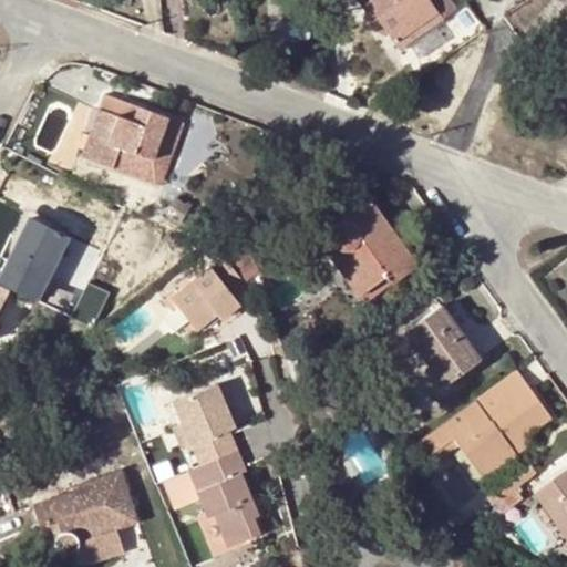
[(375,20),(393,44),(436,14),(425,0),(348,0),(356,11),(361,7),(371,22),(375,20)]
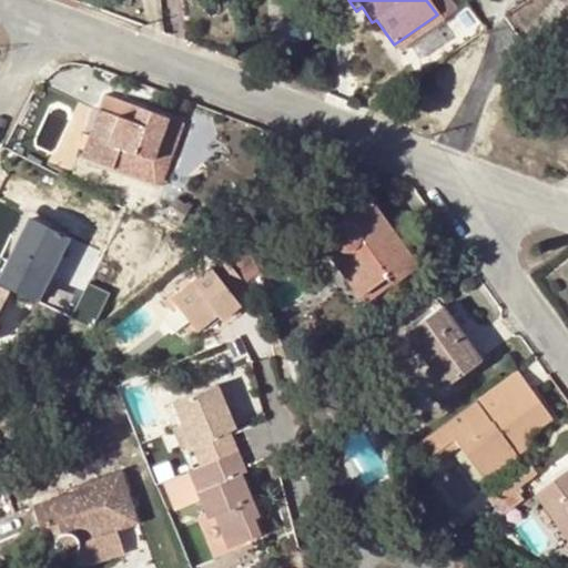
[(426,0),(437,14),(439,17),(453,7),(447,0),(426,0)]
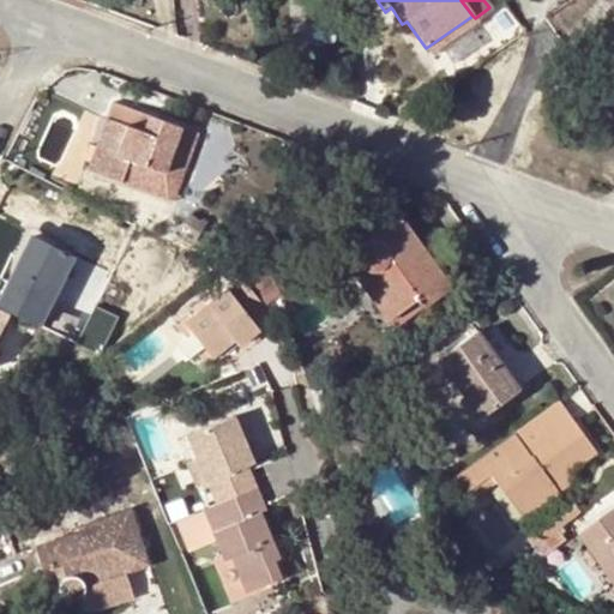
[(473,16),(426,48),(431,54),(477,23),(475,18),(473,16)]
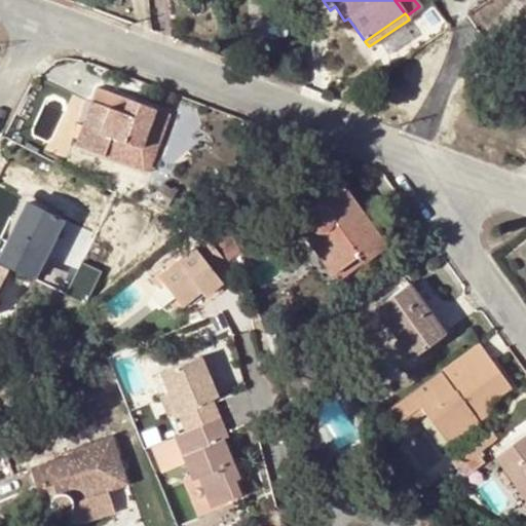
[(98,88),(94,101),(102,104),(98,114),(106,117),(94,150),(137,166),(143,149),(156,154),(171,116),(98,88)]
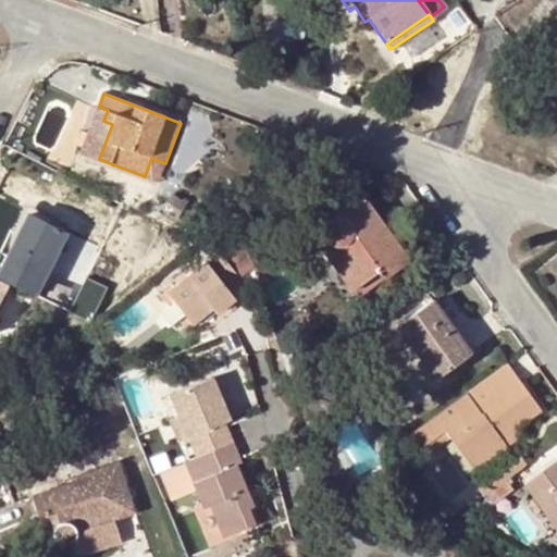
[(108,110),(99,107),(82,152),(99,159),(112,124),(103,121),(108,110)]
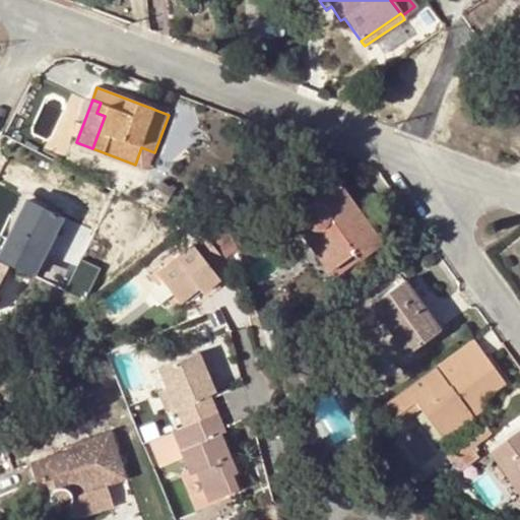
[(148,170),(154,152),(141,147),(135,165),(148,170)]
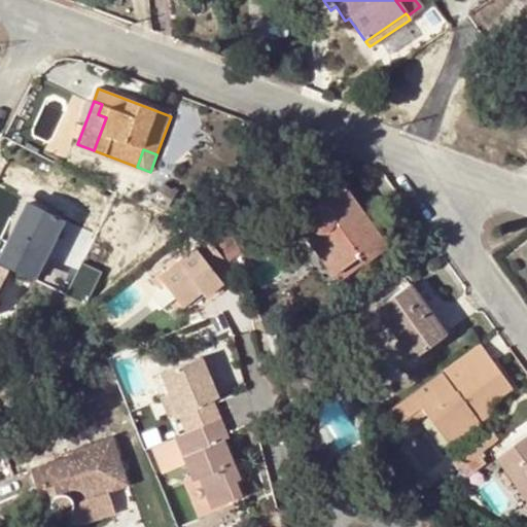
[(349,205),(353,201),(343,186),(314,207),(309,212),(308,218),(308,223),(311,231),(305,236),(332,275),(358,254),(364,262),(386,247),(375,232),(371,236),(349,205)]
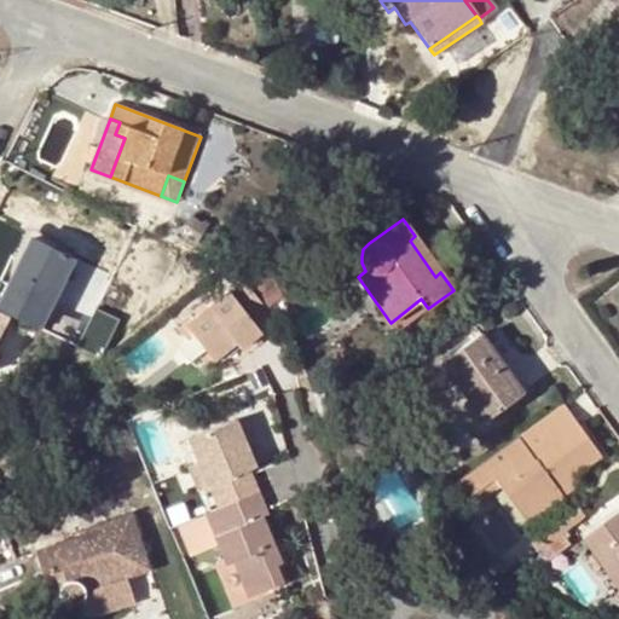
[(440,272),(415,236),(410,241),(435,277),(440,272)]
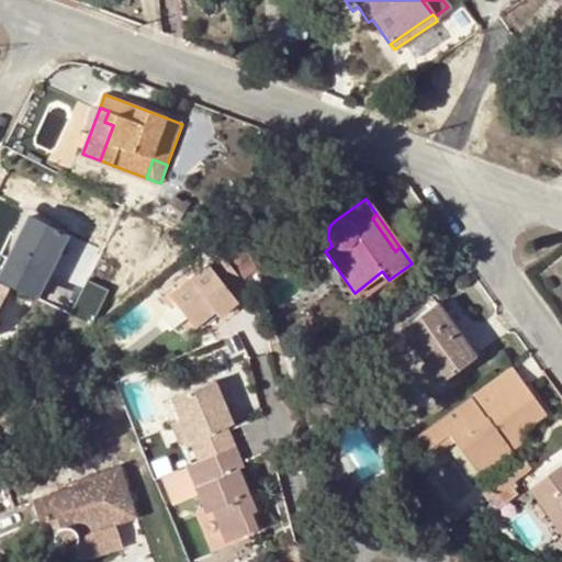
[(29,216),(20,233),(26,235),(34,218),(29,216)]
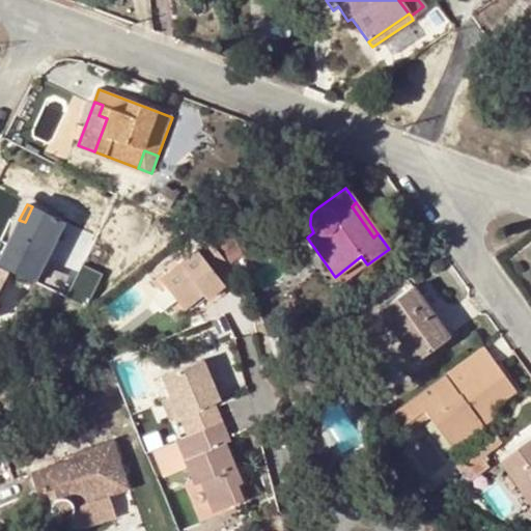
[(25,222),(19,220),(0,258),(0,266),(34,283),(61,228),(48,221),(51,216),(32,206),(25,222)]
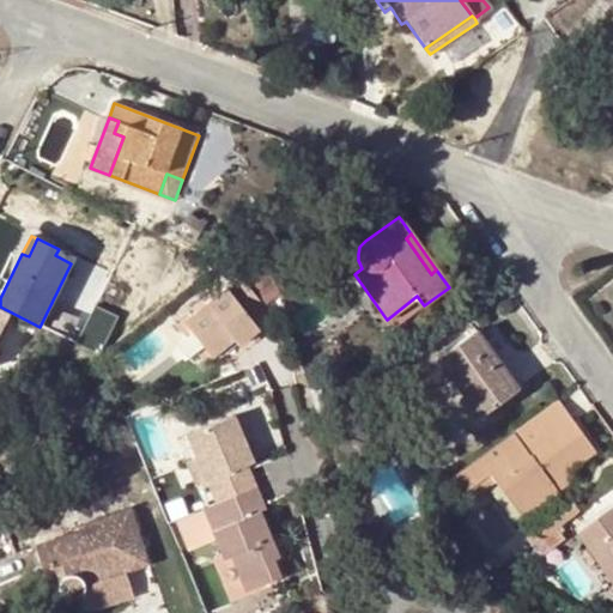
[(55,255),(71,263),(74,258),(59,249),(55,255)]
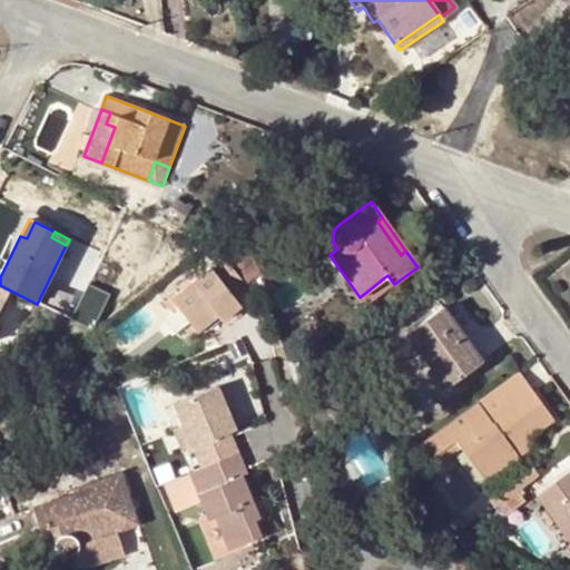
[(245,284),(224,256),(170,297),(178,307),(190,321),(197,331),(219,314),(223,320),(241,305),(233,293),(245,284)]
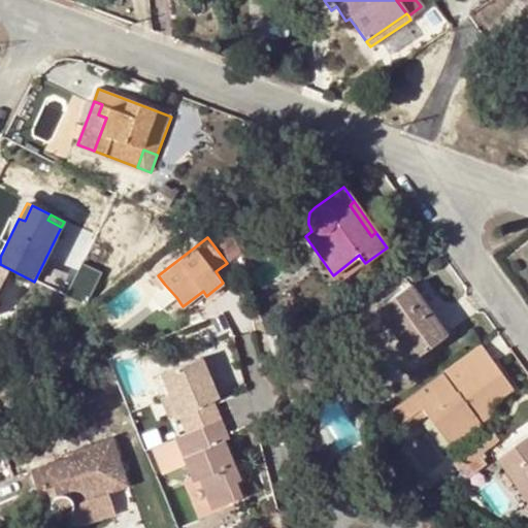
[(176,297),(165,285),(153,295),(163,308),(176,297)]
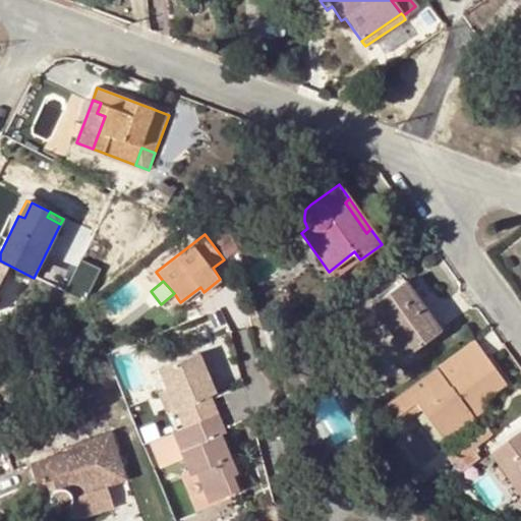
[(416,309),(421,305),(405,282),(371,305),(405,352),(433,333),(416,309)]
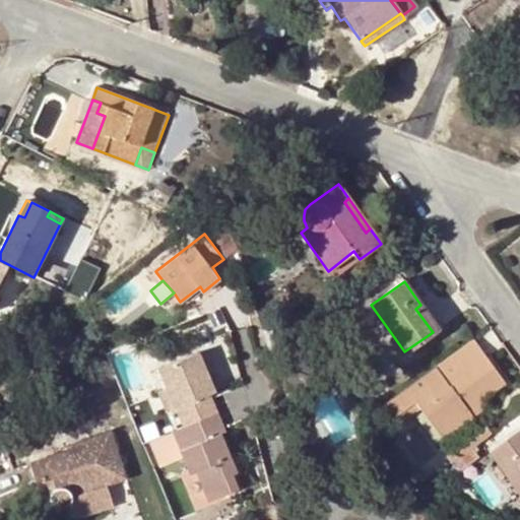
[(438,328),(420,305),(415,309),(433,332),(438,328)]
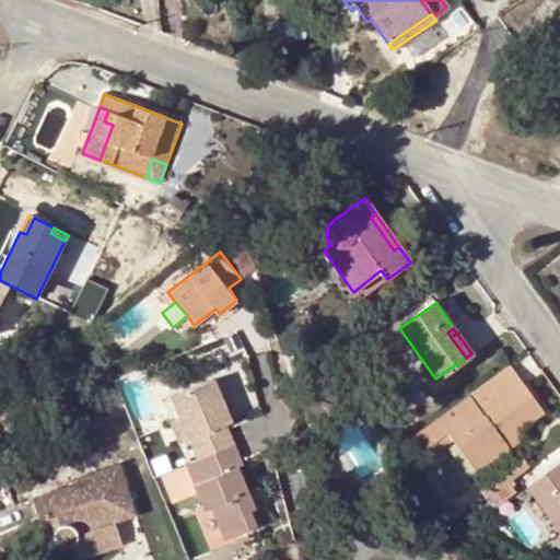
[(509,368),(467,396),(477,409),(517,380),(509,368)]
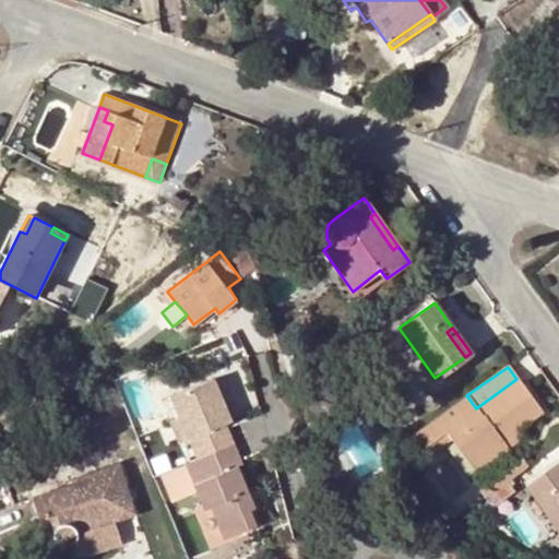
[(507,450),(504,447),(501,442),(519,429),(542,413),(516,379),(476,408),(466,395),(442,413),(409,438),(420,452),(447,432),(451,439),(475,472),(507,450)]
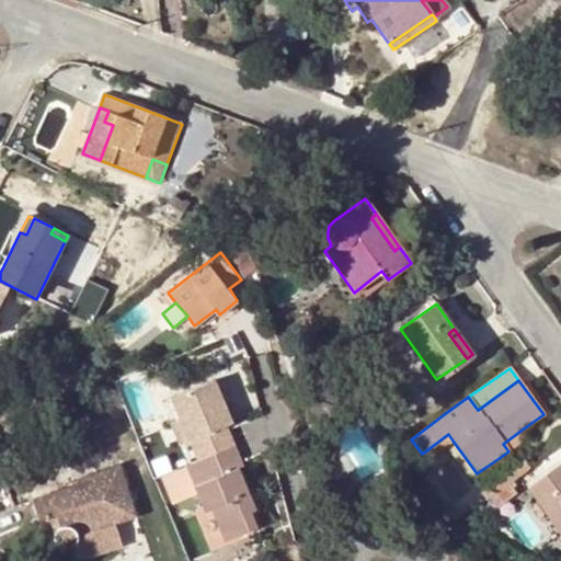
[(196,461),(231,447),(229,443),(233,441),(213,384),(203,385),(169,398),(178,419),(187,442),(196,461)]
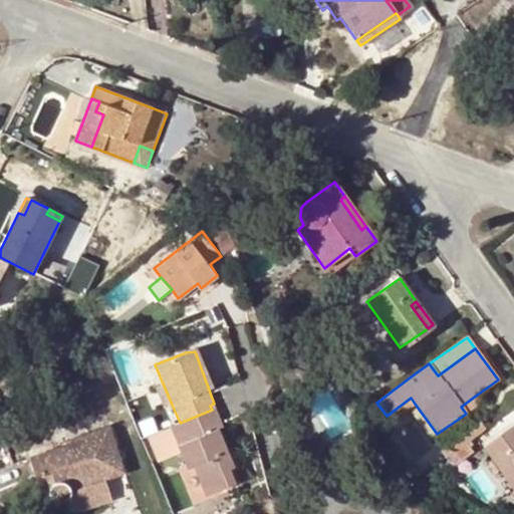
[(172,405),(163,383),(155,388),(163,409),(172,405)]
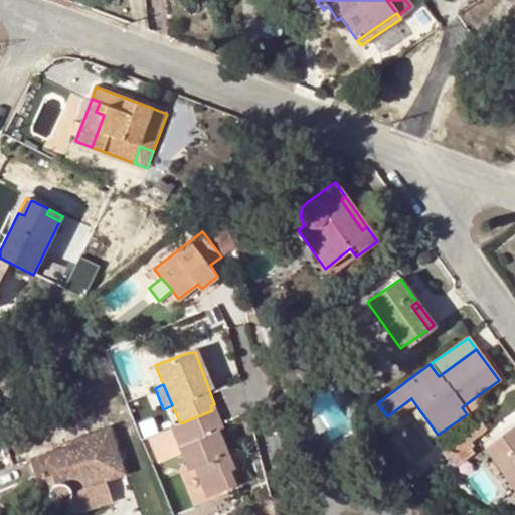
[(462,407),(465,411),(481,399),(478,395),(462,407)]
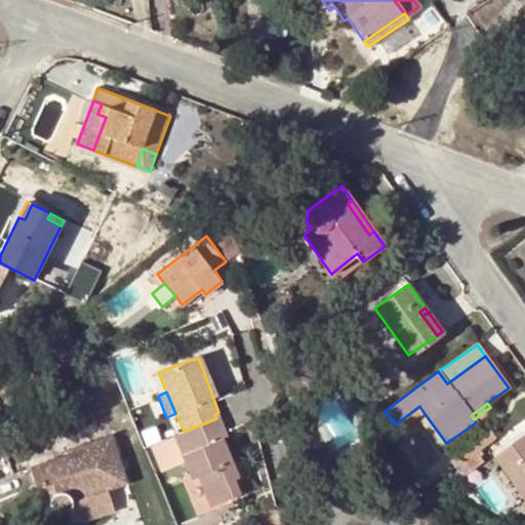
[(419,406),(395,425),(399,430),(423,412),(419,406)]
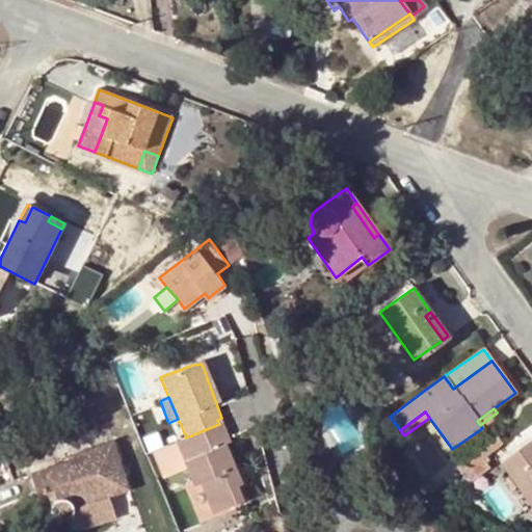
[(229,446),(220,423),(219,424),(186,437),(176,441),(184,466),(192,487),(198,485),(210,515),(240,504),(235,488),(239,486),(224,448),(229,446)]
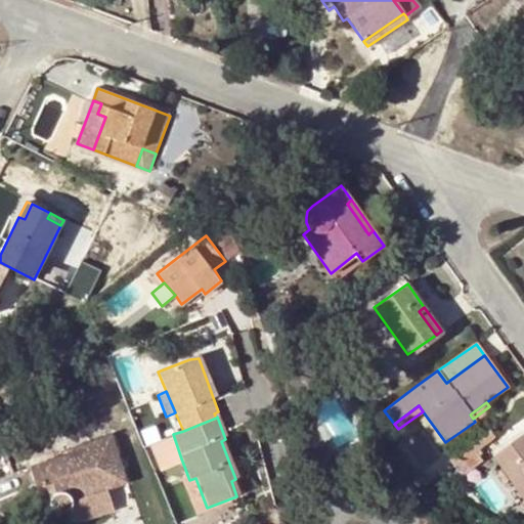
[(35,484),(44,481),(51,479),(55,491),(50,497),(52,504),(57,509),(62,511),(67,509),(70,507),(71,501),(107,488),(126,482),(108,434),(68,449),(69,453),(31,468),(35,484)]
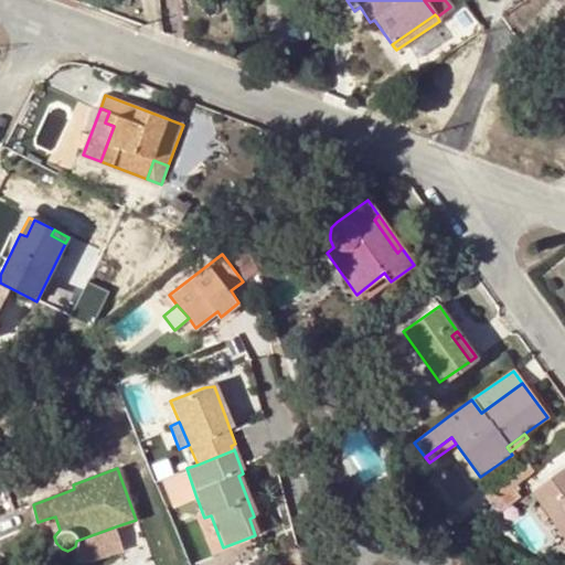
[(187,468),(176,472),(187,499),(195,494),(187,468)]
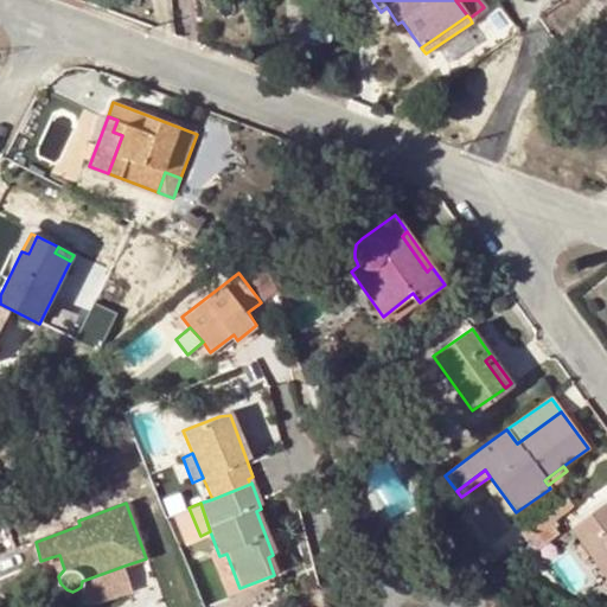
[(606,505),(575,529),(606,570),(606,505)]
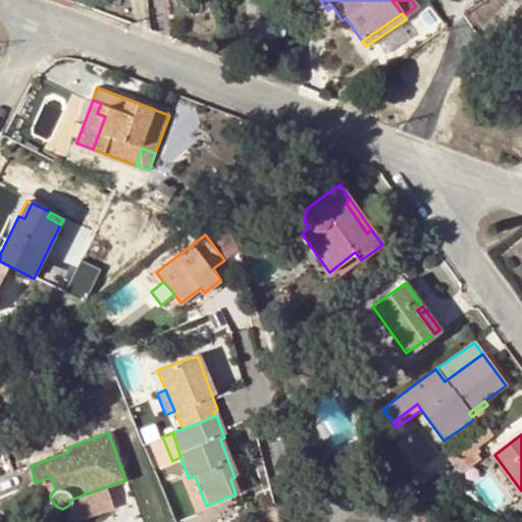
[(403,472),(399,483),(420,490),(423,479),(403,472)]
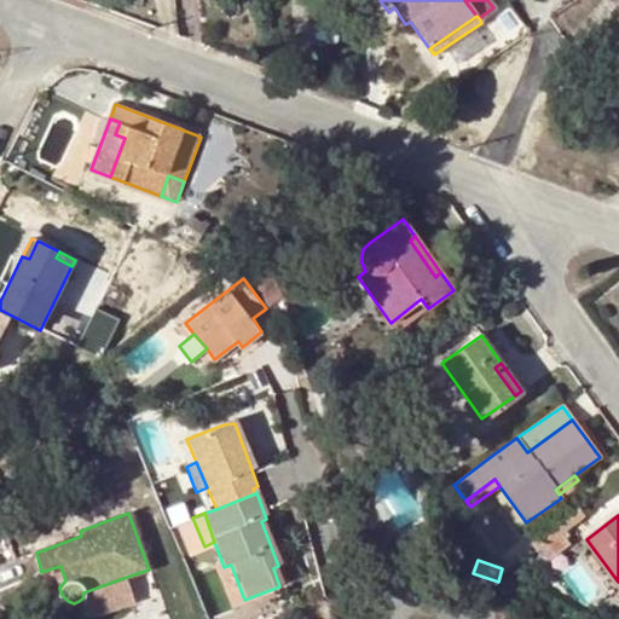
[(61,566),(52,568),(59,588),(65,580),(61,566)]
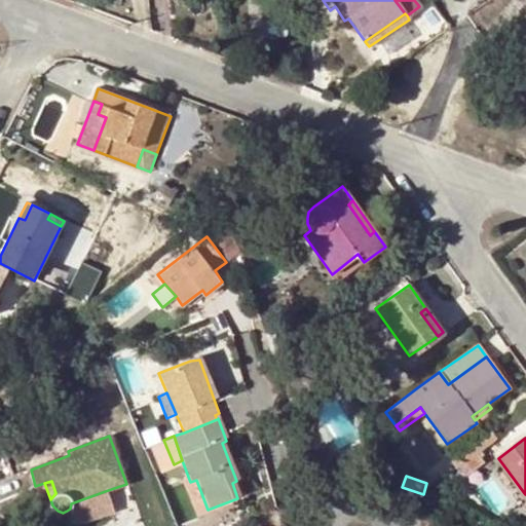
[(114,508),(108,490),(71,503),(75,516),(79,524),(116,513),(114,508)]
